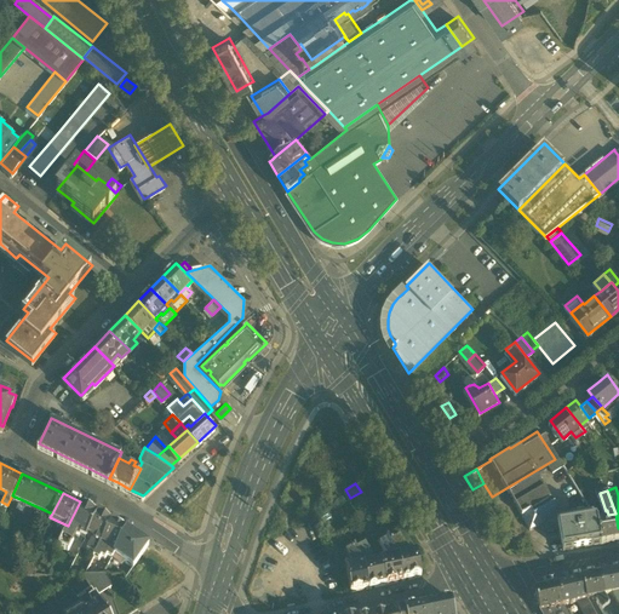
[(98,511),(80,501),(68,526),(59,541),(69,546),(75,534),(73,534),(75,529),(80,532),(81,529),(87,533),(87,532),(98,511)]
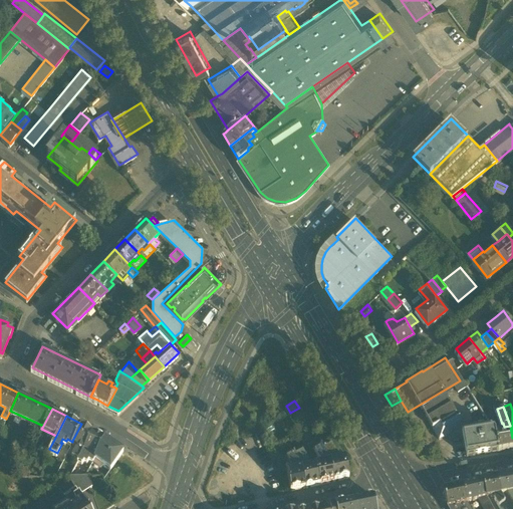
[(463,427),(467,453),(499,447),(496,429),(492,422),(463,427)]
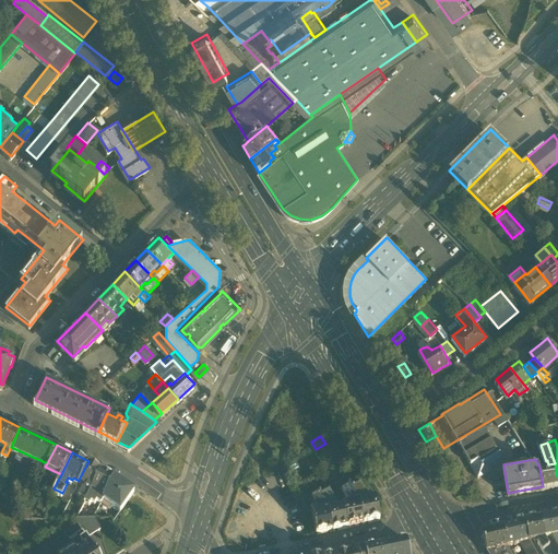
[(102,467),(88,461),(79,480),(81,481),(82,479),(85,480),(86,483),(83,484),(79,492),(86,496),(102,467)]
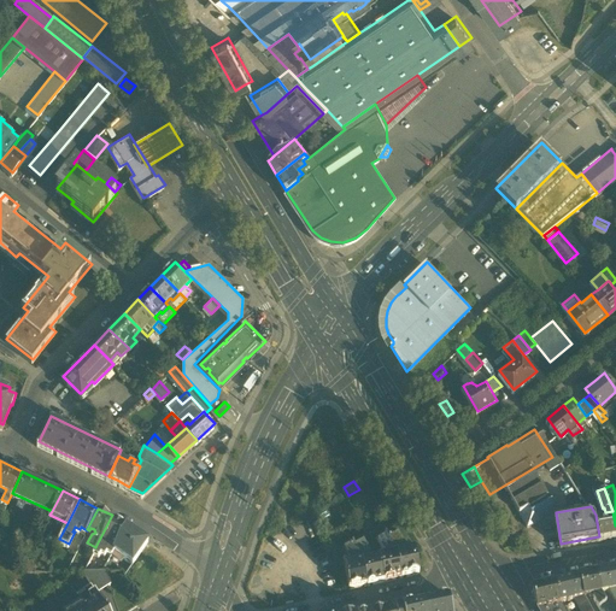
[(123,510),(119,517),(138,527),(141,520),(123,510)]
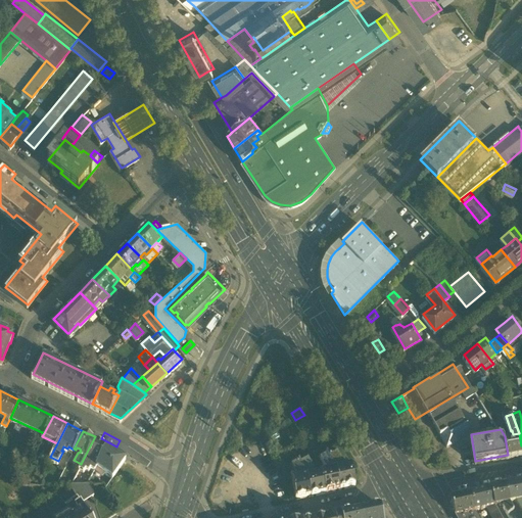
[(521,445),(519,433),(513,434),(505,436),(508,455),(521,452),(521,445)]
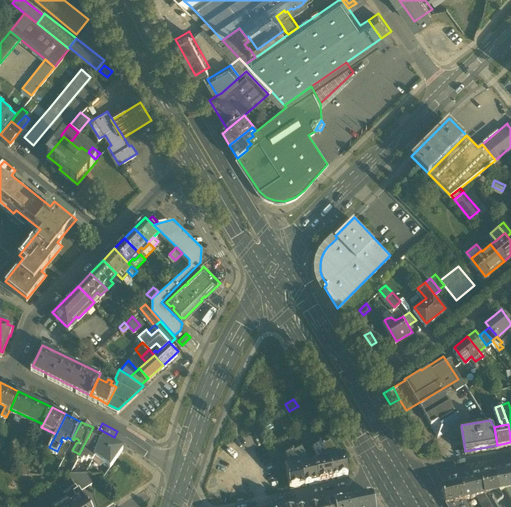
[(305,425),(299,429),(303,437),(310,433),(305,425)]
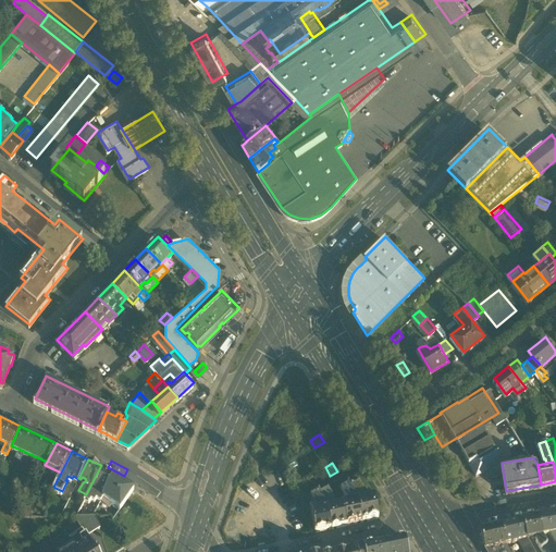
[(113,471),(101,465),(86,494),(85,497),(89,499),(91,495),(95,498),(97,495),(101,498),(103,493),(114,473),(113,471)]
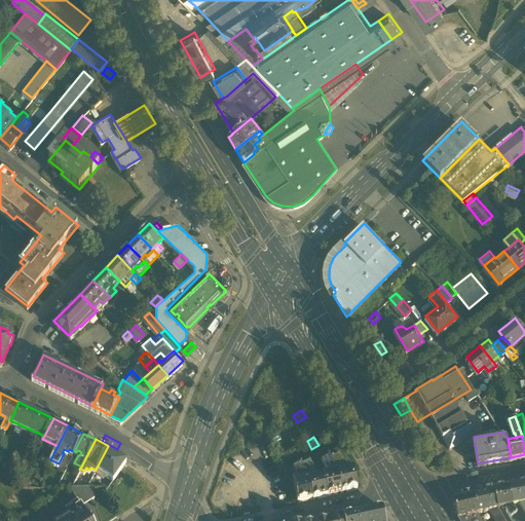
[(329,451),(329,452),(339,469),(343,488),(358,485),(353,464),(347,453),(347,454),(345,451),(341,445),(336,447),(329,451)]
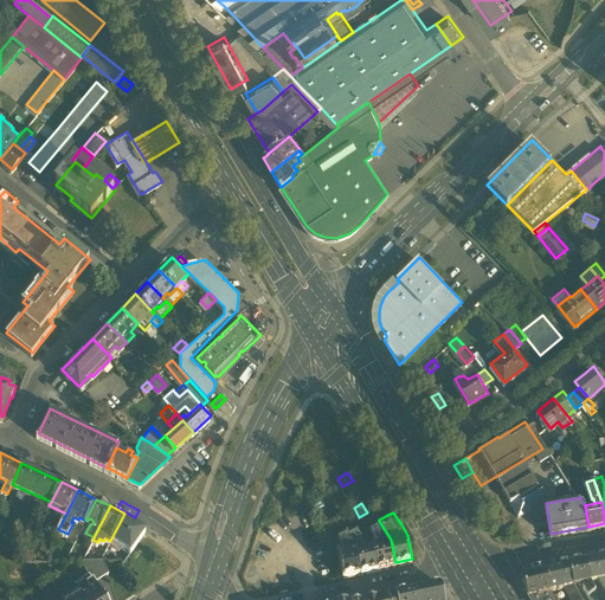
[(146,528),(124,514),(113,536),(132,549),(146,528)]
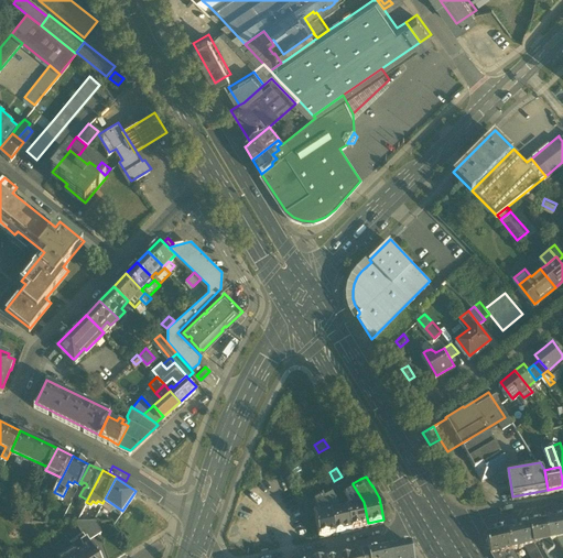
[(353,527),(368,523),(364,502),(353,484),(345,489),(352,499),(354,501),(357,501),(357,503),(348,505),(353,527)]
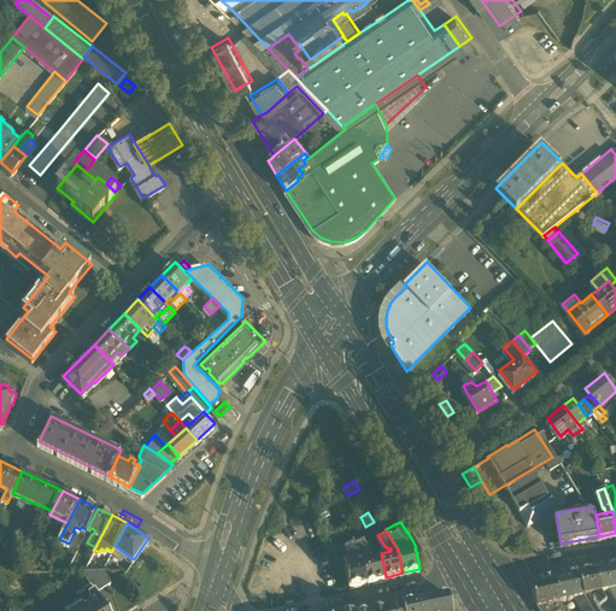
[(369,581),(386,577),(381,553),(370,556),(369,552),(371,551),(364,538),(356,542),(363,557),(369,581)]
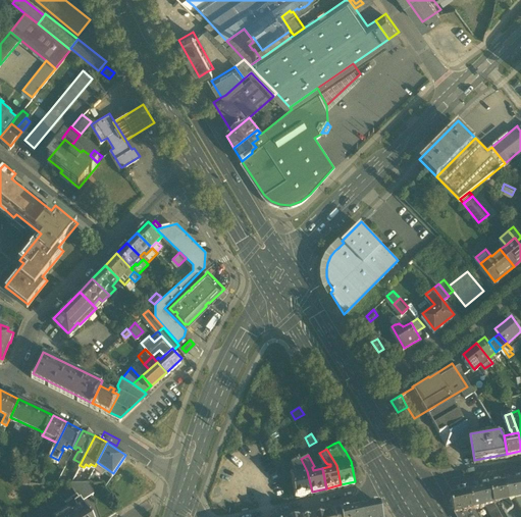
[(297,495),(312,492),(307,471),(301,459),(300,457),(293,461),(297,469),(299,471),(301,470),(302,472),(292,474),(297,495)]
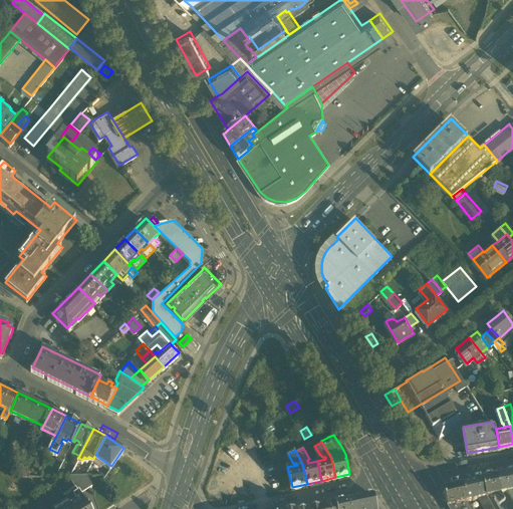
[(510,489),(512,488),(512,470),(502,472),(505,490),(510,489)]
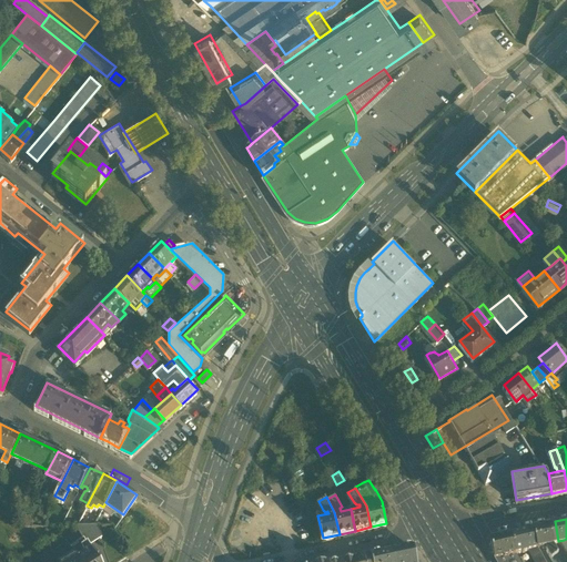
[(84,535),(89,542),(103,533),(100,521),(95,521),(88,521),(79,521),(76,521),(84,535)]
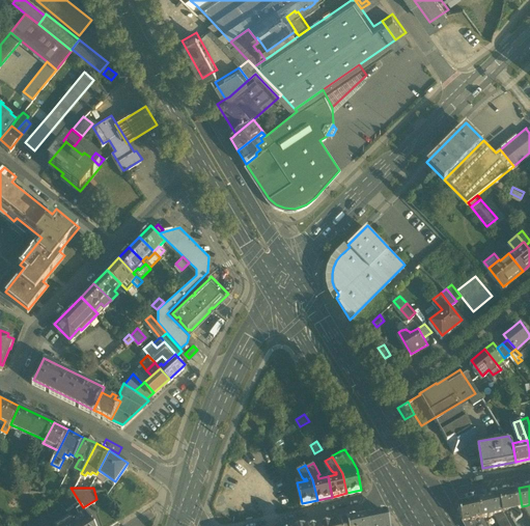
[(518,507),(514,489),(499,492),(503,509),(503,510),(511,508),(518,507)]
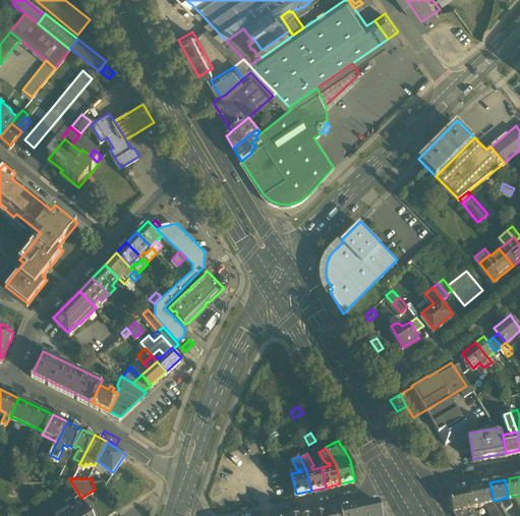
[(486,502),(488,501),(494,500),(489,482),(470,486),(474,505),(480,503),(480,504),(486,503),(486,502)]
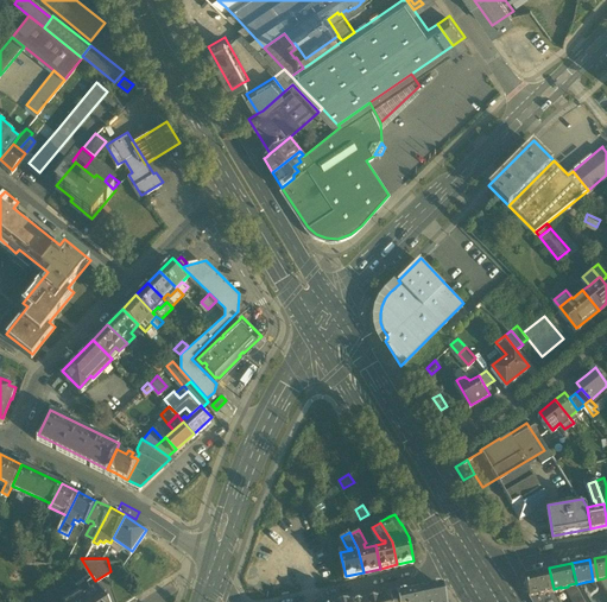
[(555,591),(554,589),(549,568),(525,574),(530,594),(537,593),(542,591),(542,593),(548,591),(548,590),(551,589),(552,593),(555,591)]
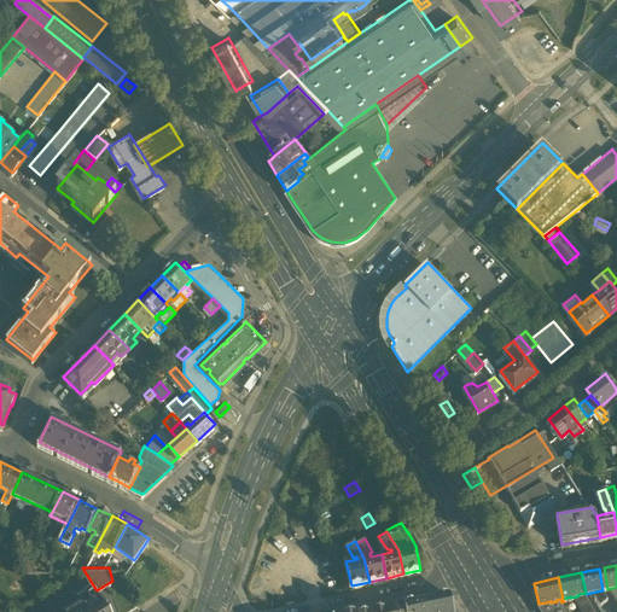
[(79,594),(80,596),(83,602),(89,611),(110,611),(97,590),(92,583),(85,588),(86,589),(79,594)]
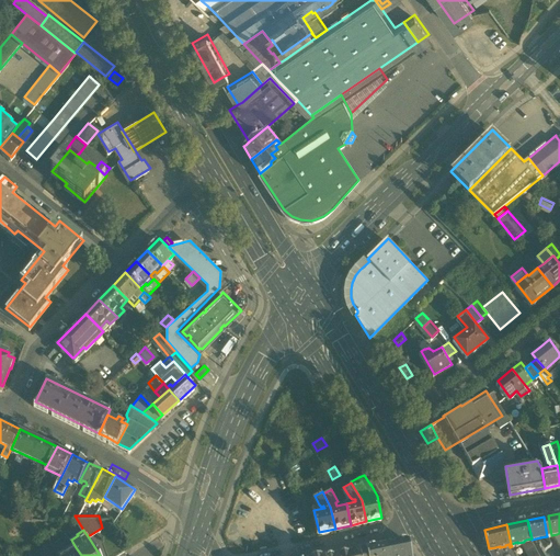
[(552,544),(547,536),(540,537),(540,541),(546,548),(552,544)]
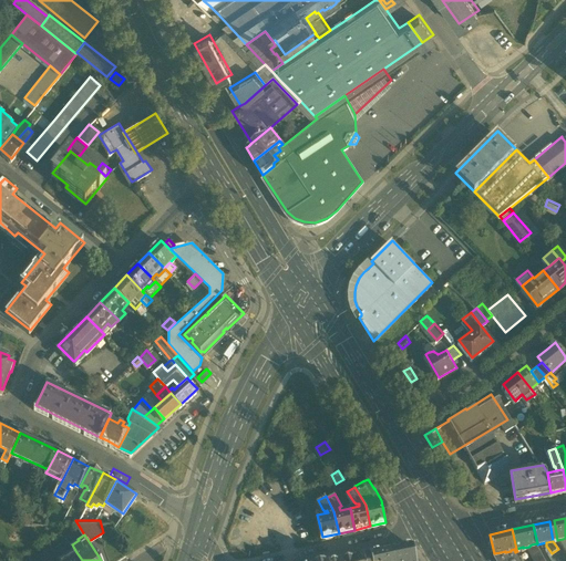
[(415,560),(412,542),(391,547),(394,560),(415,560)]
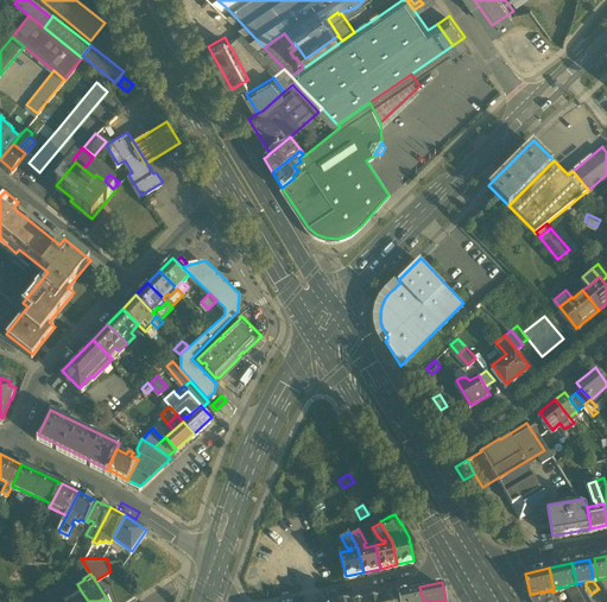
[(576,584),(576,583),(570,584),(573,588),(571,589),(571,590),(577,601),(583,601),(587,601),(576,584)]
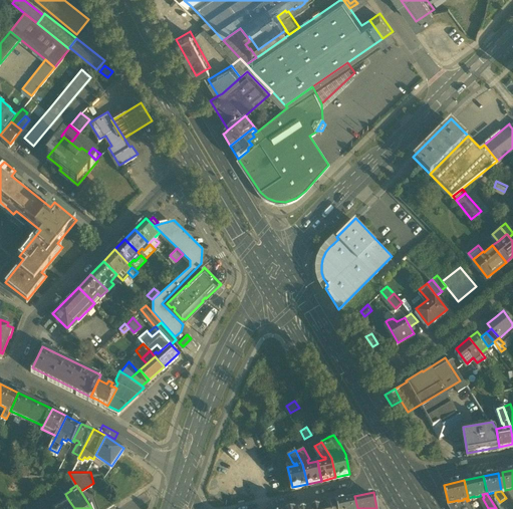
[(55,508),(56,508),(62,506),(69,501),(66,496),(53,504),(55,508)]
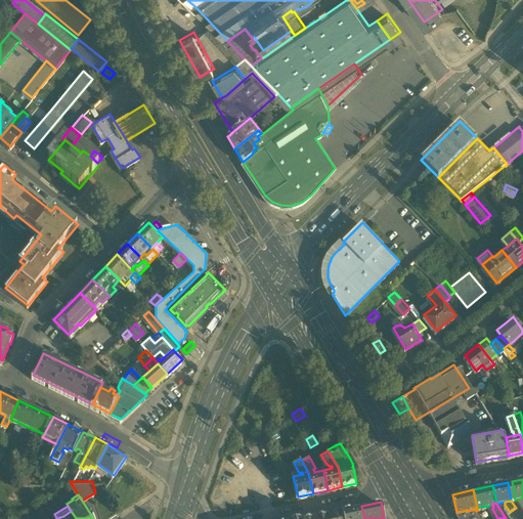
[(364,518),(361,506),(343,510),(344,518),(364,518)]
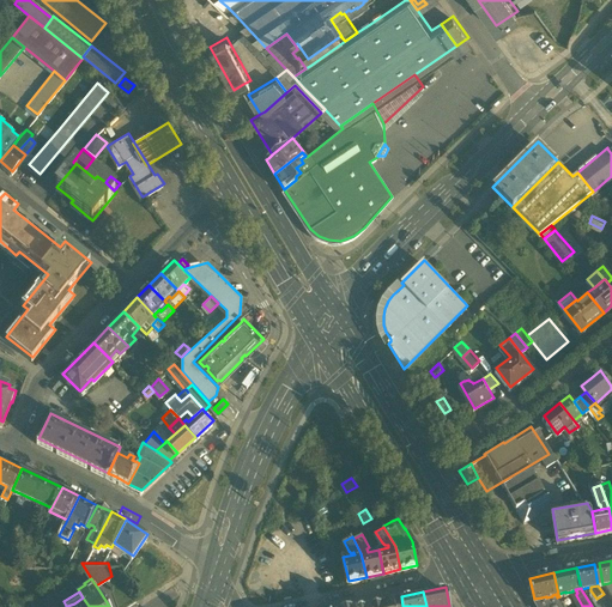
[(561,606),(564,604),(559,596),(557,598),(556,594),(552,595),(552,596),(546,598),(546,596),(541,598),(544,601),(546,601),(550,606),(561,606)]
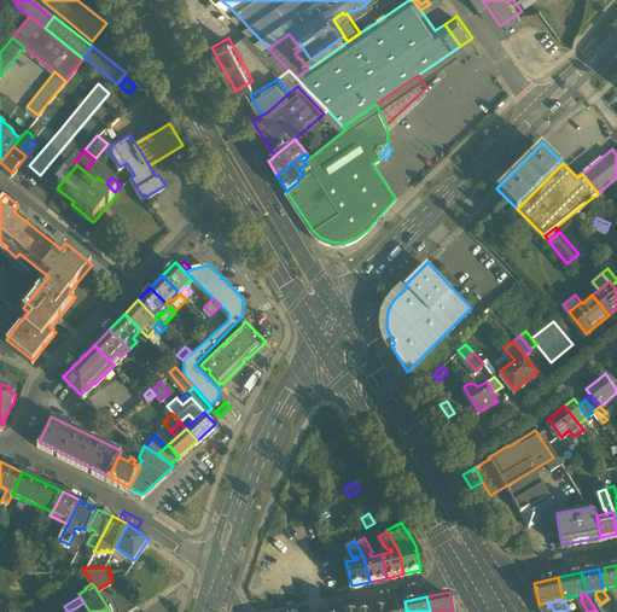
[(601,604),(605,611),(609,611),(613,610),(609,600),(609,599),(601,604)]
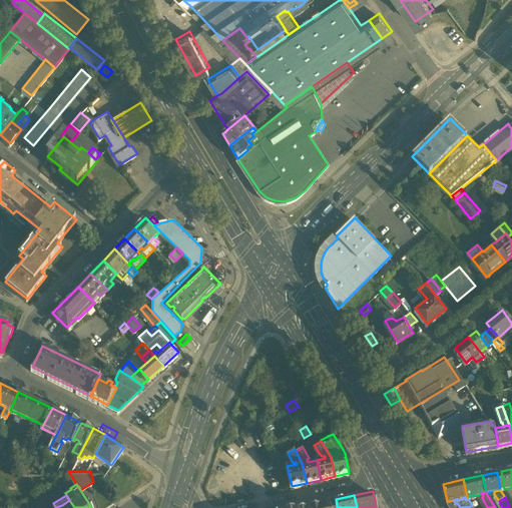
[(337,507),(336,499),(323,502),(324,507),(337,507)]
